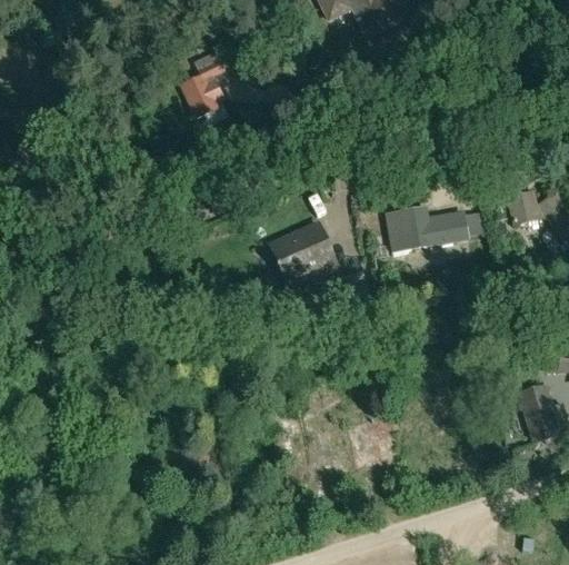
[(362,31),(372,27),(375,31),(408,15),(400,0),(319,0),(329,20),(351,9),(362,31)]
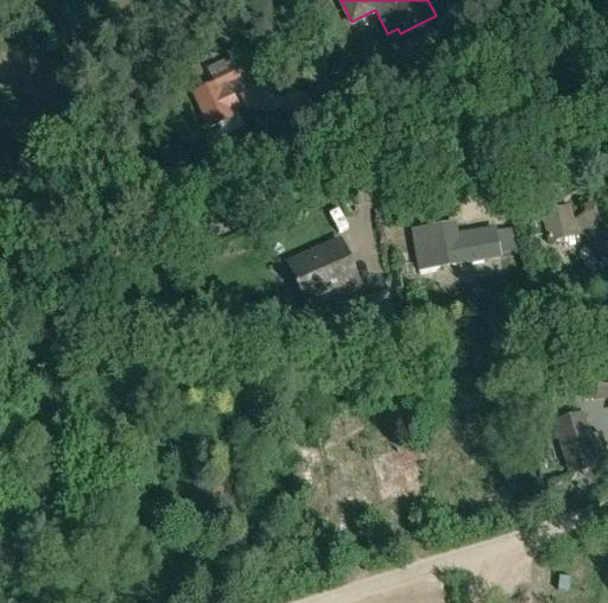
[(214,82),(192,90),(197,101),(200,100),(209,125),(232,116),(227,106),(235,102),(227,81),(239,76),(234,64),(230,65),(228,58),(208,65),(214,82)]
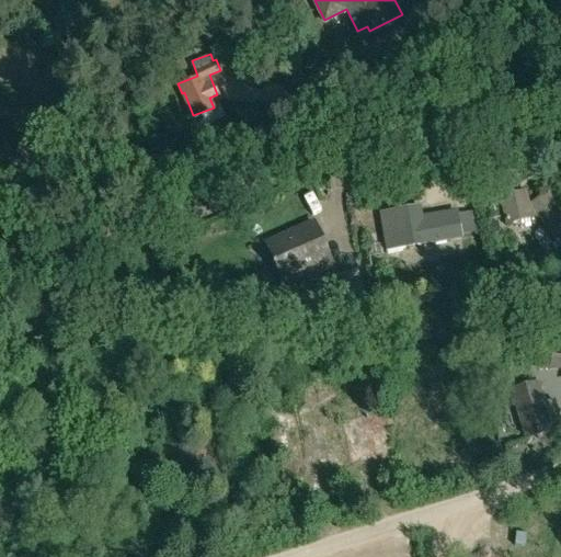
[(560,209),(548,190),(533,200),(560,243),(560,209)]
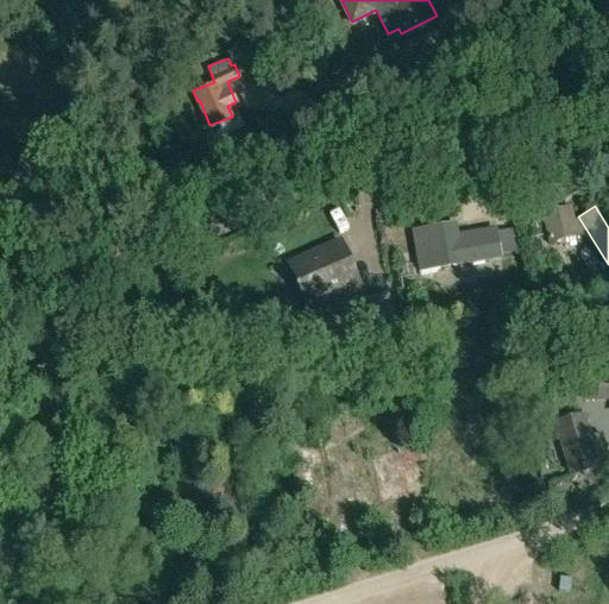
[(551,238),(575,233),(569,207),(546,212),(551,238)]
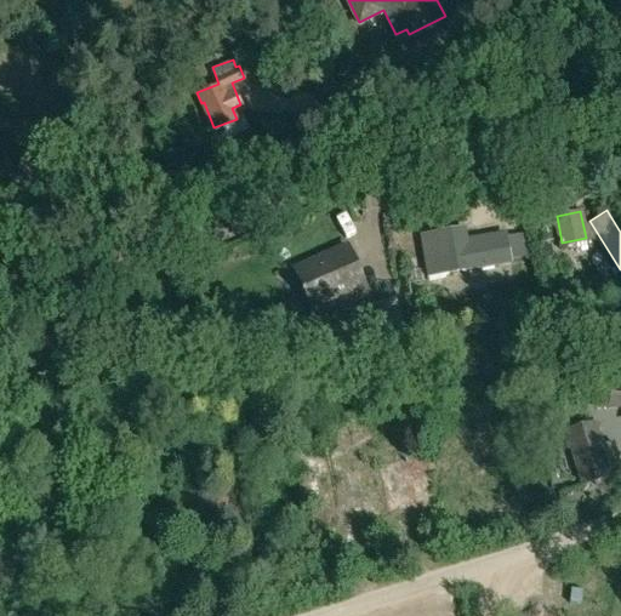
[(465,224),(420,233),(427,274),(511,260),(506,232),(467,238),(465,224)]
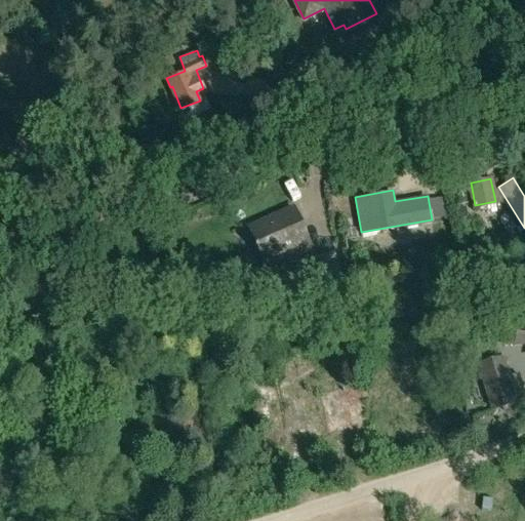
[(456,215),(467,214),(465,204),(454,206),(456,215)]
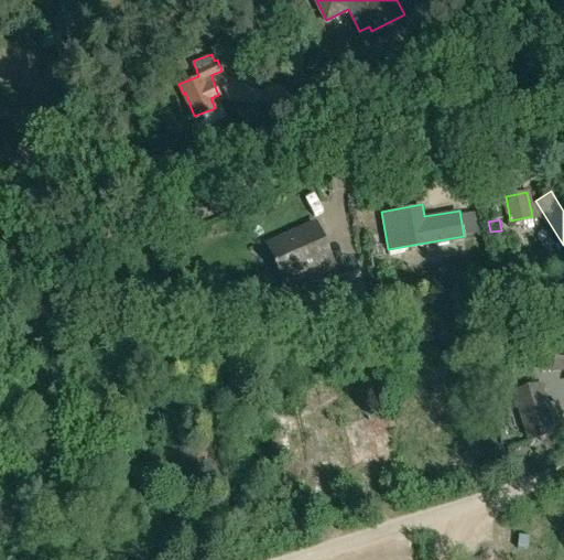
[(323,236),(316,222),(268,243),(285,283),(334,261),(326,245),(328,238),(323,236)]
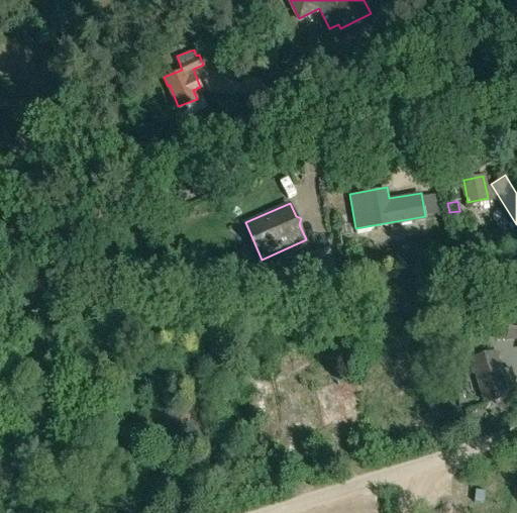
[(508,335),(516,336),(516,323),(511,323),(508,335)]
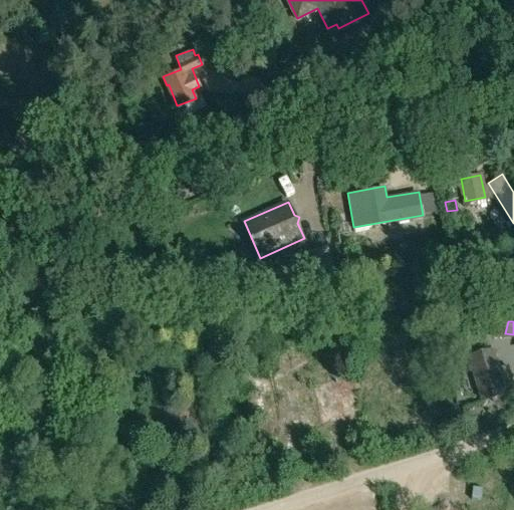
[(449,344),(454,359),(467,356),(472,354),(468,339),(449,344)]
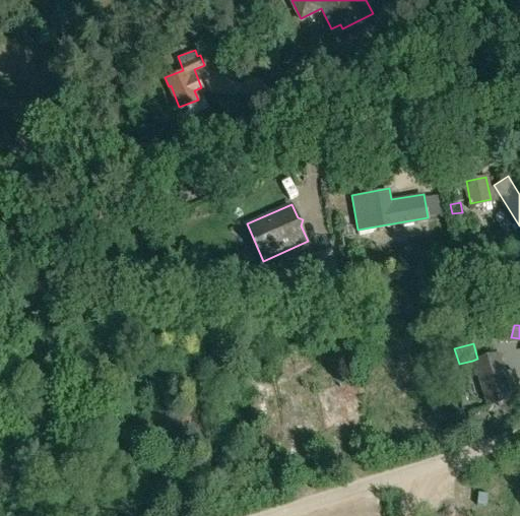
[(477,359),(472,361),(484,404),(512,396),(509,385),(517,383),(514,371),(505,373),(500,352),(477,359)]
